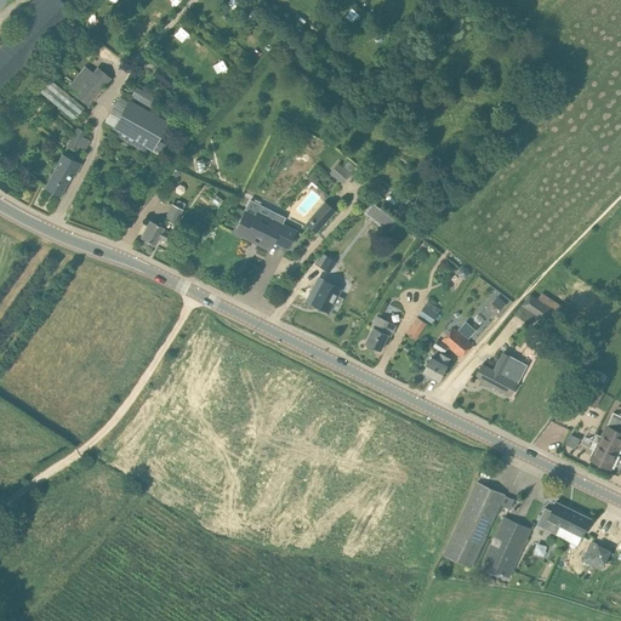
[(182,30),(177,39),(188,44),(193,35),(182,30)]
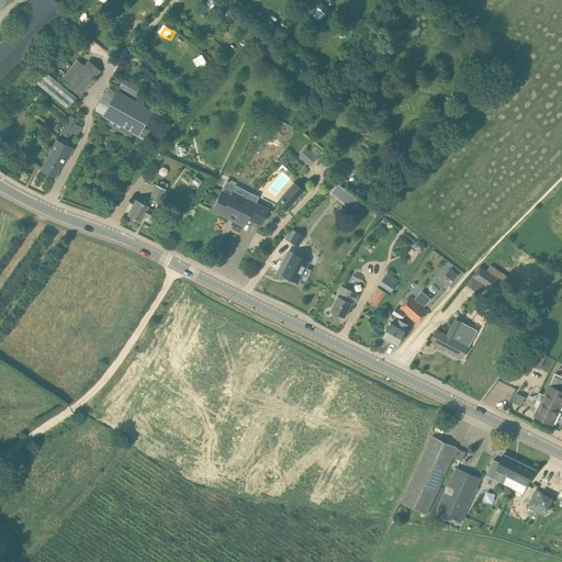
[(200,53),(193,62),(202,67),(208,58),(200,53)]
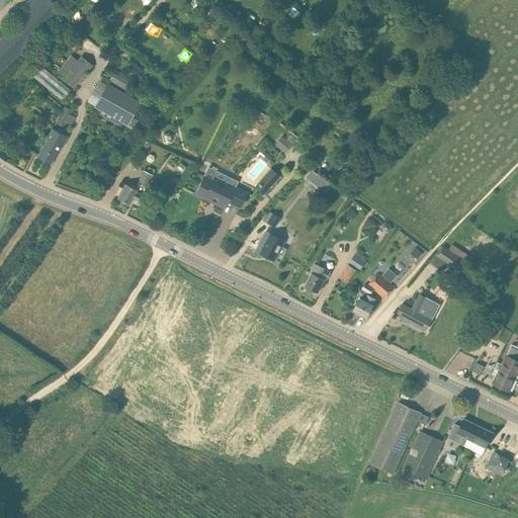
[(71,57),(57,74),(64,78),(62,80),(73,88),(86,72),(91,65),(82,57),(77,62),(75,60),(71,57)]
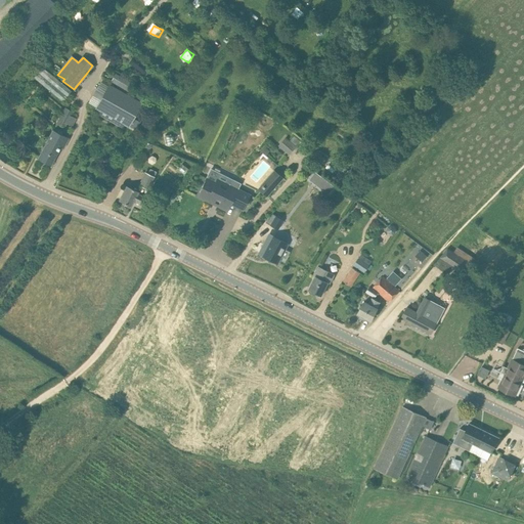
[(72,91),(43,67),(34,78),(62,101),(72,91)]
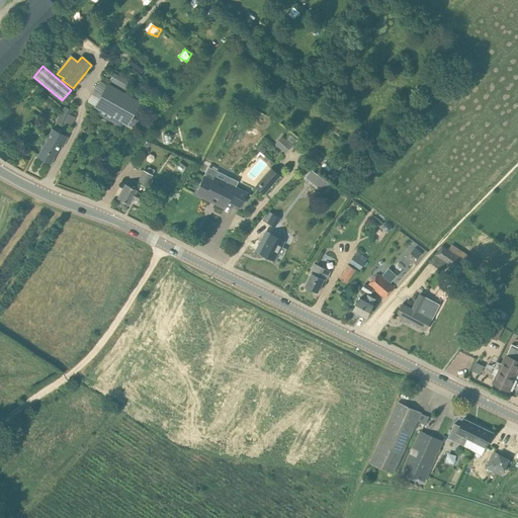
[(113,73),(109,81),(115,84),(119,76),(113,73)]
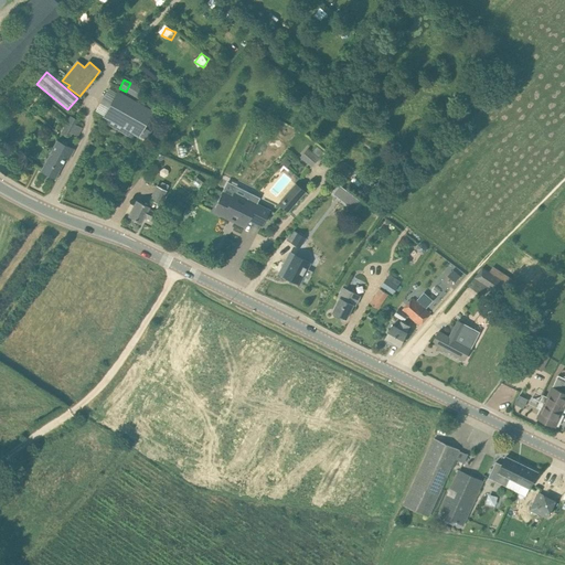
[(118,92),(105,115),(139,136),(146,139),(150,131),(144,127),(153,112),(118,92)]
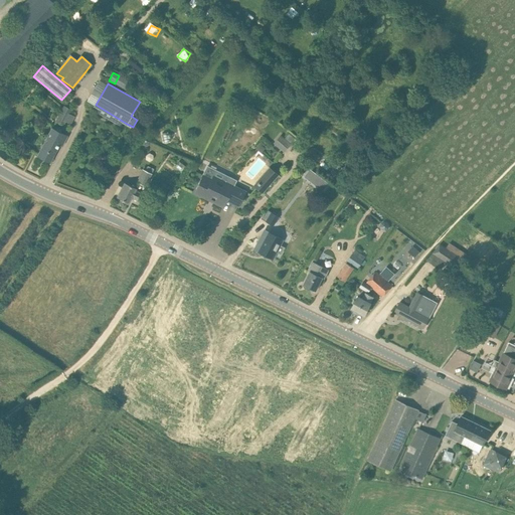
[(63,106),(55,122),(64,125),(71,110),(63,106)]
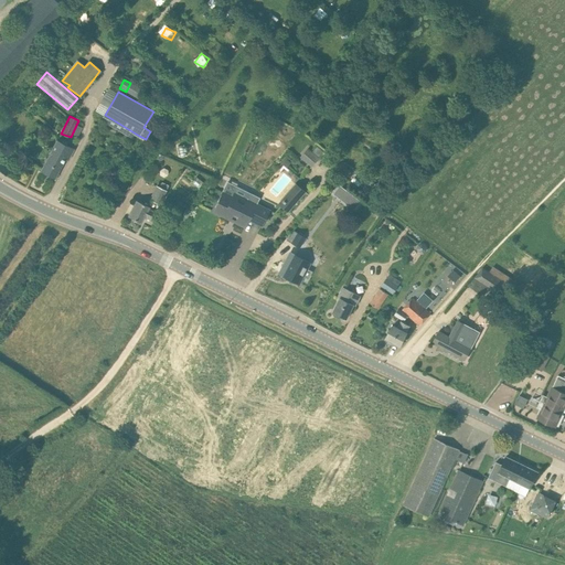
[(52,148),(41,170),(54,178),(65,158),(67,159),(73,149),(56,140),(55,141),(52,148)]
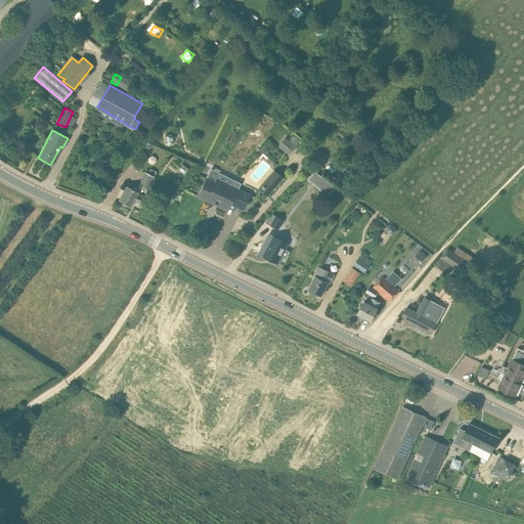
[(297,145),(286,136),(278,145),(290,154),(297,145)]
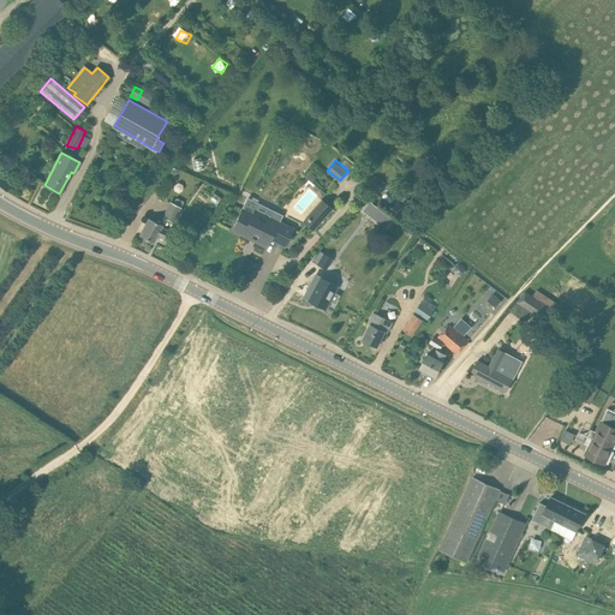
[(169,202),(162,218),(173,222),(181,207),(180,207),(183,202),(175,197),(173,203),(169,202)]
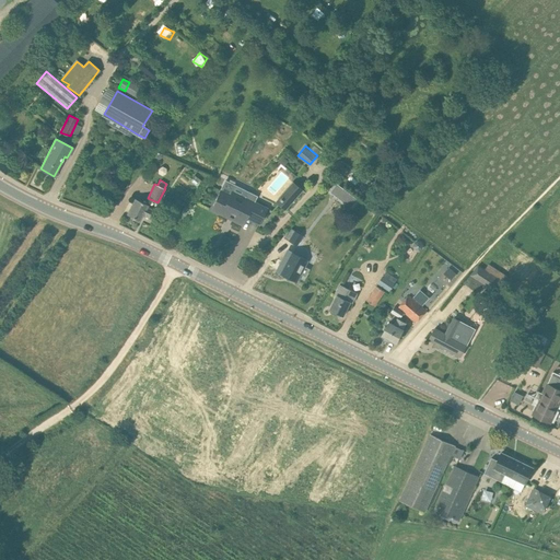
[(292,181),(275,201),(284,210),(302,188),(292,181)]
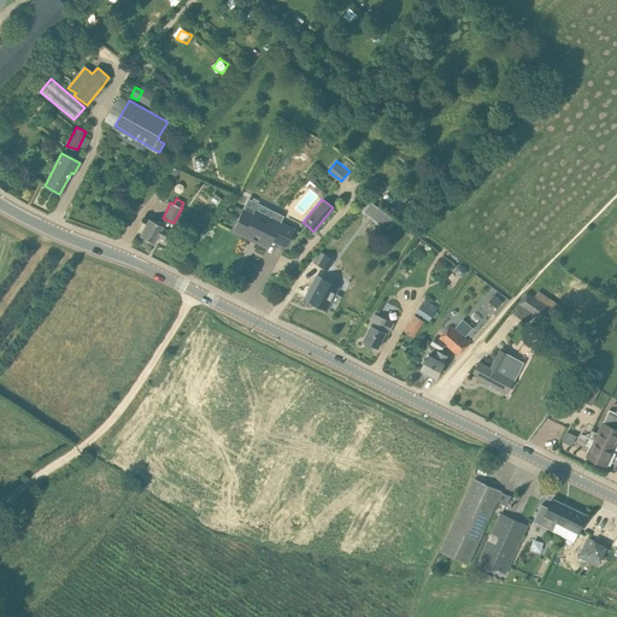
[(376,221),(383,211),(371,203),(364,212),(376,221)]
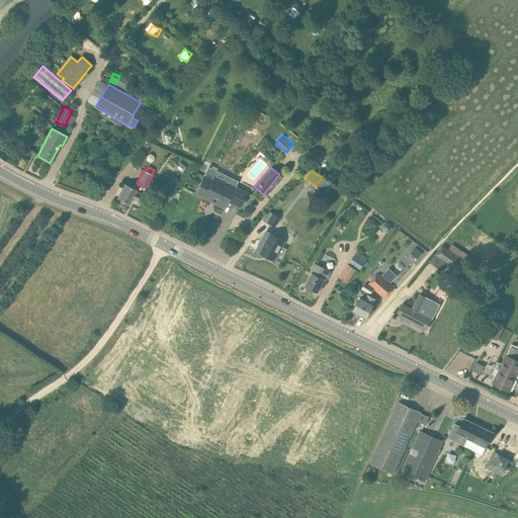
[(204,176),(195,194),(225,208),(228,201),(240,207),(243,200),(247,192),(226,182),(228,177),(218,172),(213,180),(204,176)]
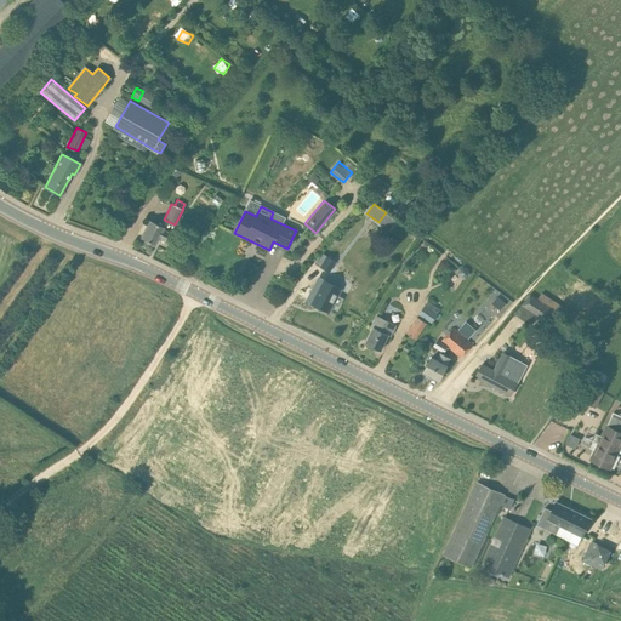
[(164,227),(149,220),(141,238),(155,245),(158,239),(166,243),(171,233),(164,228),(164,227)]
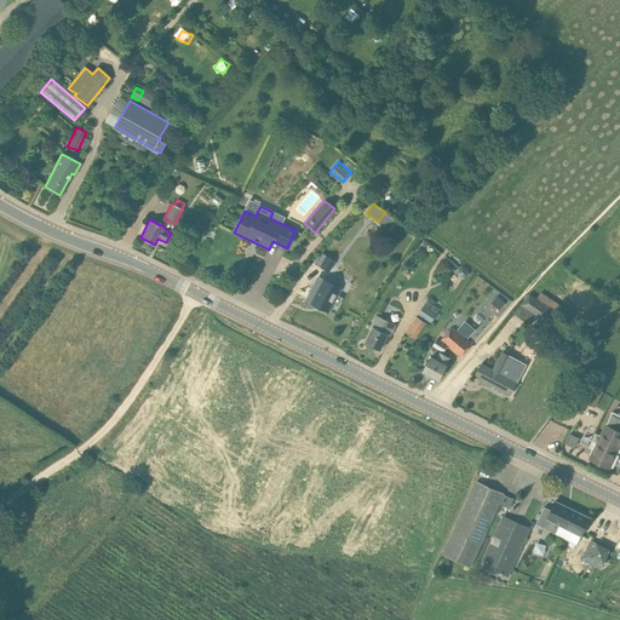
[(327,256),(320,267),(327,270),(331,264),(332,264),(334,260),(327,256)]
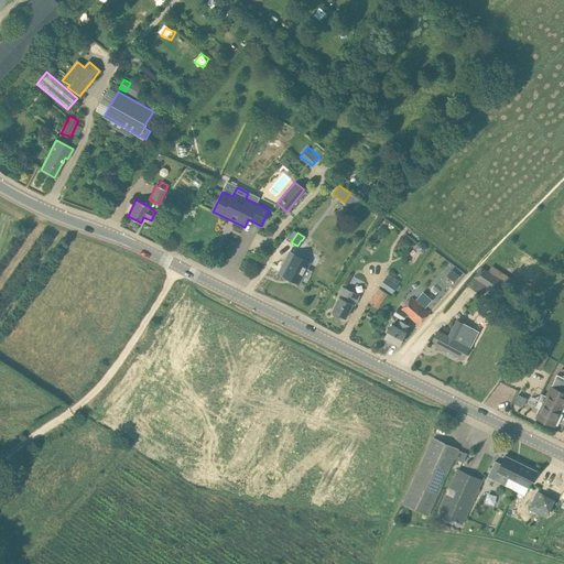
[(418,243),(416,248),(419,251),(422,252),(425,250),(426,247),(425,243),(421,242),(418,243)]
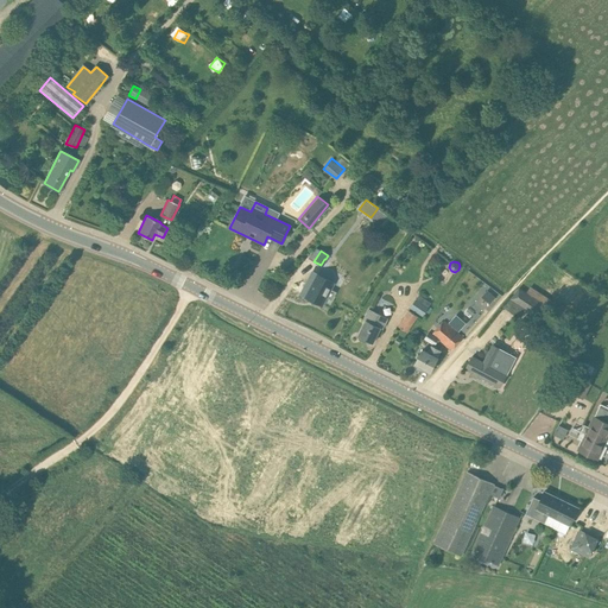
[(309,278),(301,295),(321,305),(333,283),(331,283),(322,277),(315,273),(311,279),(309,278)]
